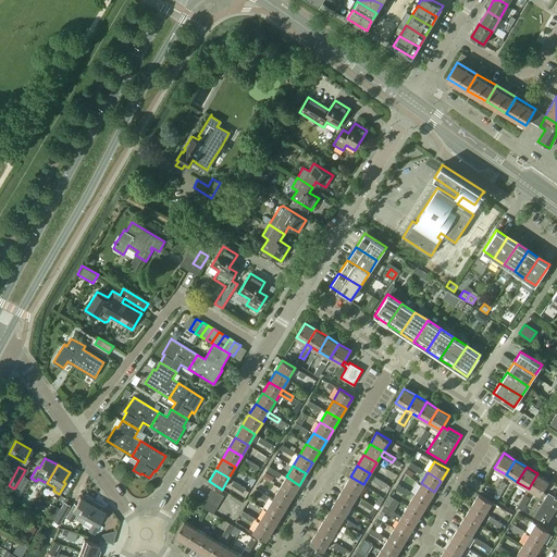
[(370,473),(368,478),(379,484),(381,480),(370,473)]
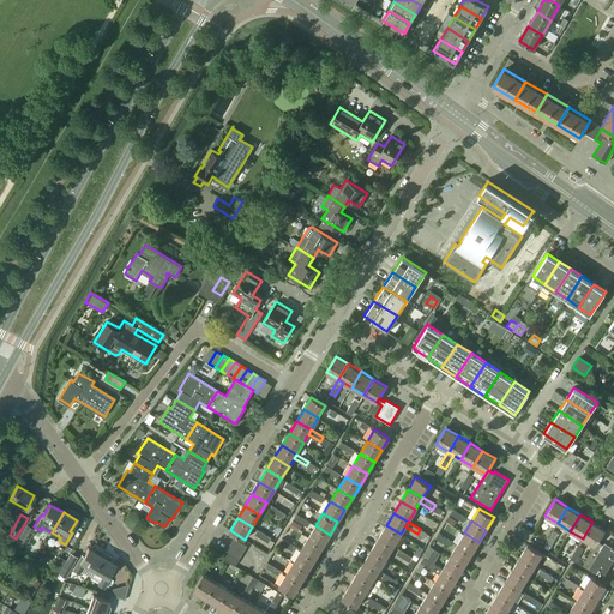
[(583,539),(595,546),(599,542),(606,530),(593,522),(583,539)]
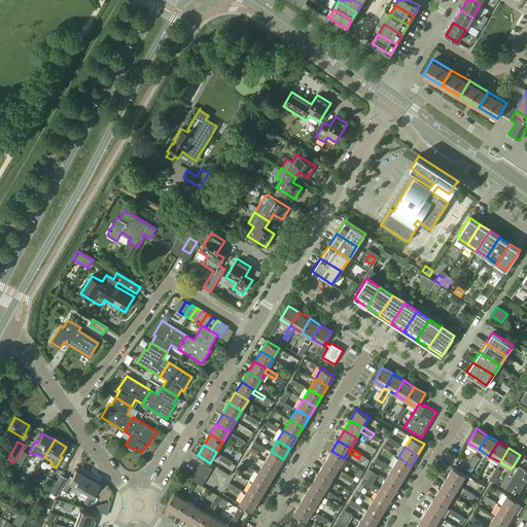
[(16,461),(23,465),(29,454),(23,451),(16,461)]
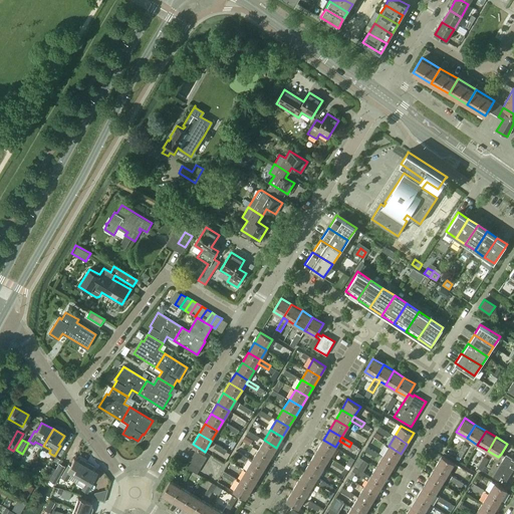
[(258,450),(270,458),(276,448),(264,440),(258,450)]
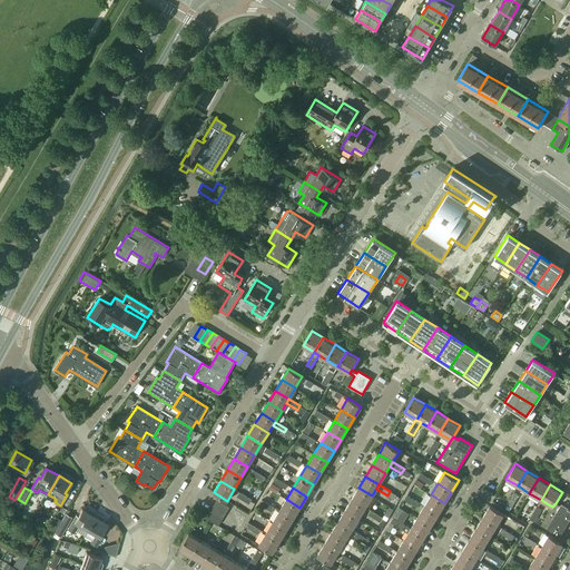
[(359,488),(352,499),(365,507),(372,495),(359,488)]
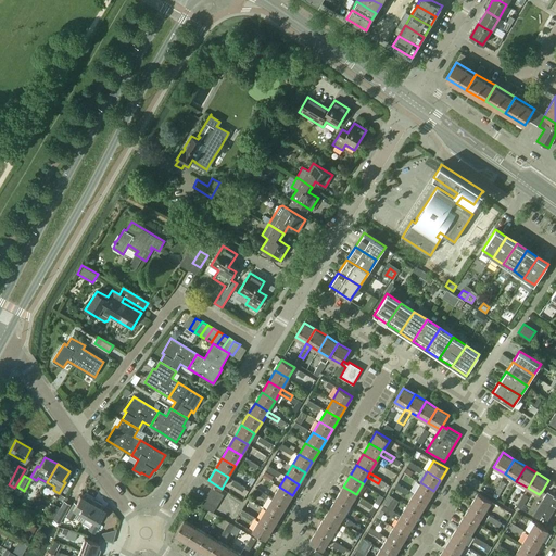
[(414,493),(427,502),(433,491),(420,482),(414,493)]
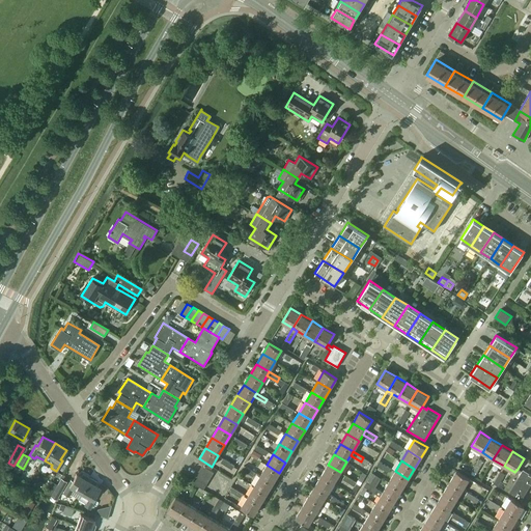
[(260,475),(273,483),(279,473),(267,465),(260,475)]
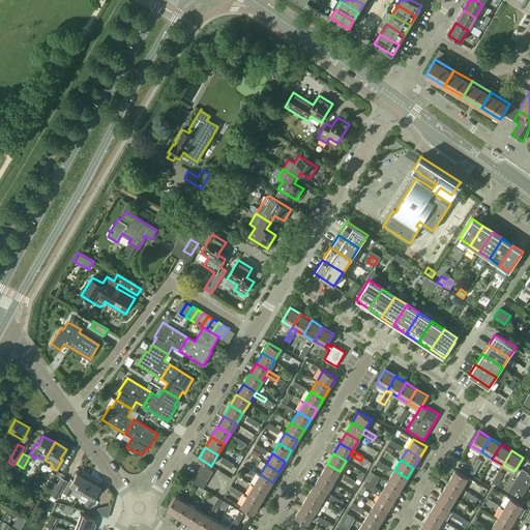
[(327,464),(321,474),(333,482),(340,471),(327,464)]
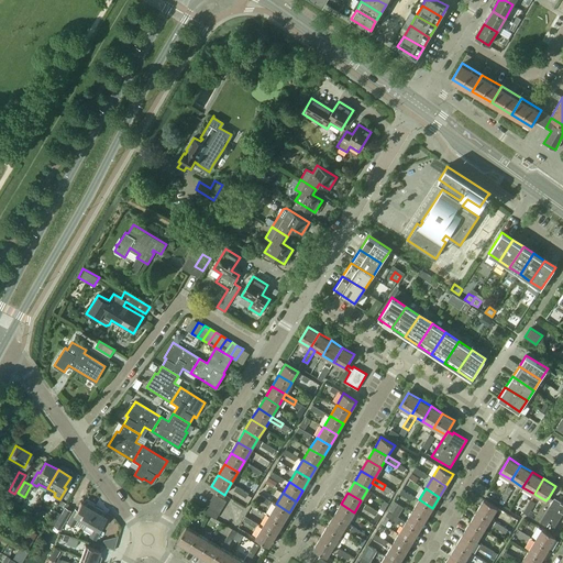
[(210,500),(222,508),(227,500),(214,494),(210,500)]
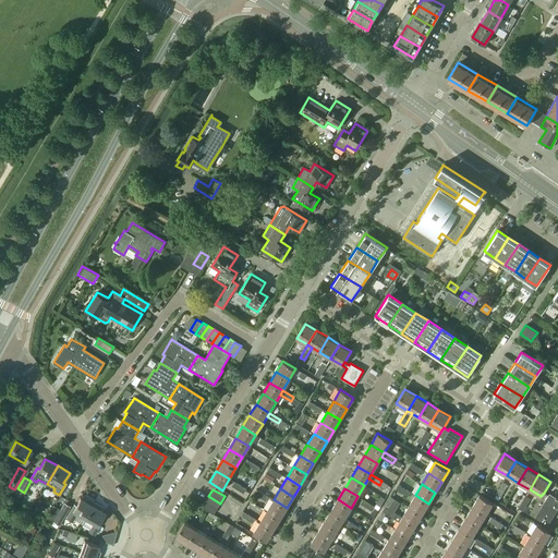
[(530,513),(548,525),(557,508),(557,498),(549,494),(548,495),(544,493),(541,496),(530,513)]
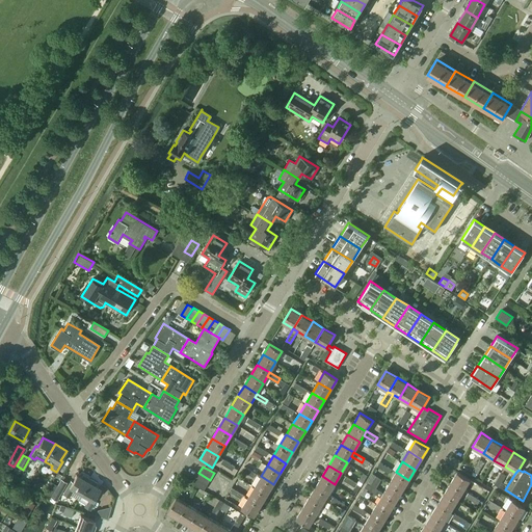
[(390,483),(402,490),(408,480),(396,472),(390,483)]
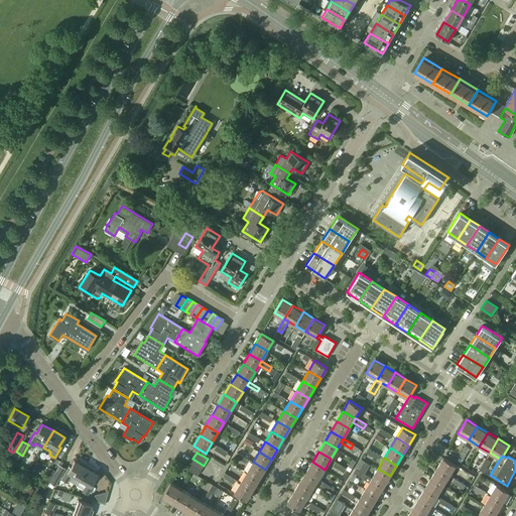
[(443,458),(437,468),(449,476),(456,465),(443,458)]
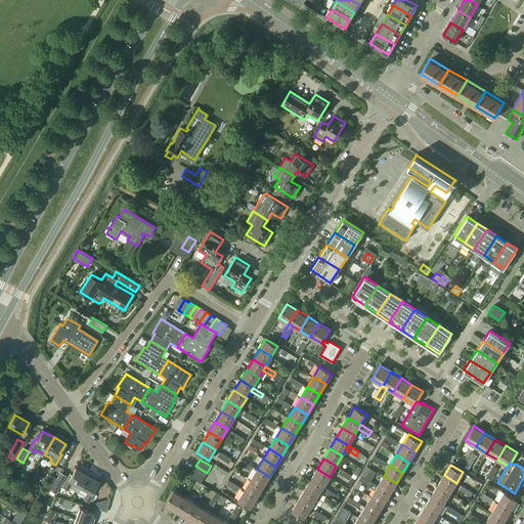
[(198,475),(204,478),(207,473),(195,466),(191,472),(198,475)]
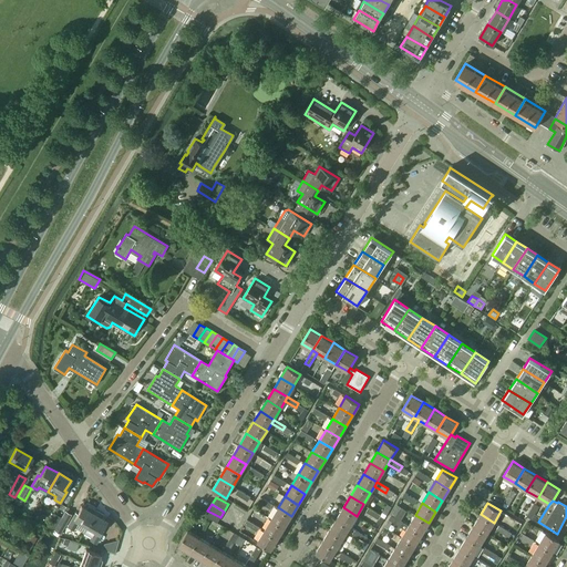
[(363,504),(361,508),(372,515),(374,511),(363,504)]
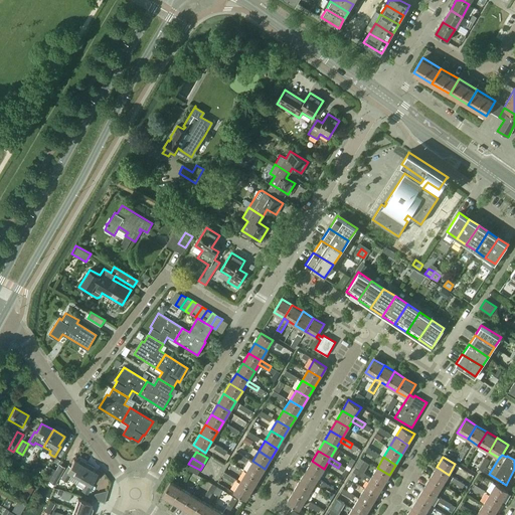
[(70,474),(78,478),(86,466),(73,460),(68,469),(66,468),(60,478),(66,481),(70,474)]
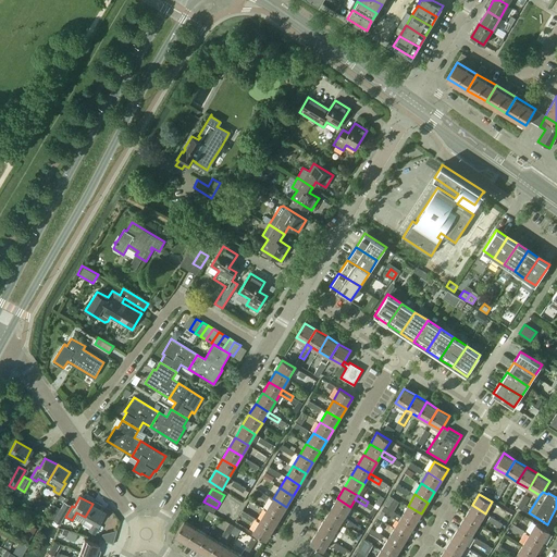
[(267,509),(280,518),(286,507),(273,498),(267,509)]
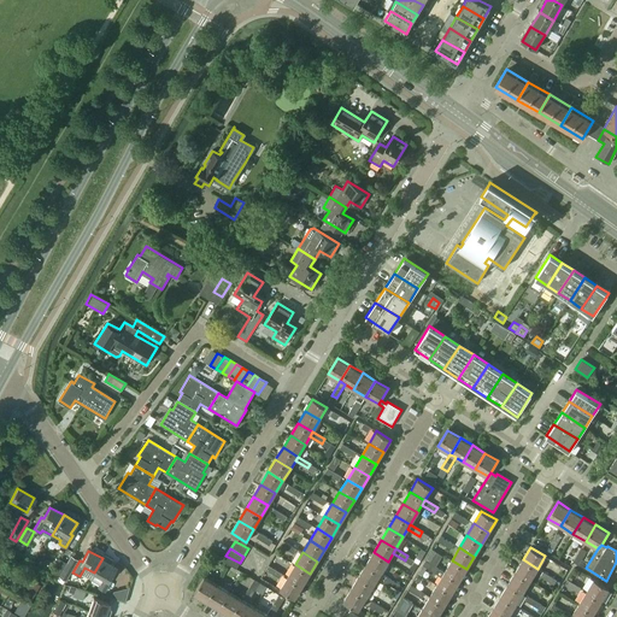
[(374,552),(366,564),(381,574),(388,562),(374,552)]
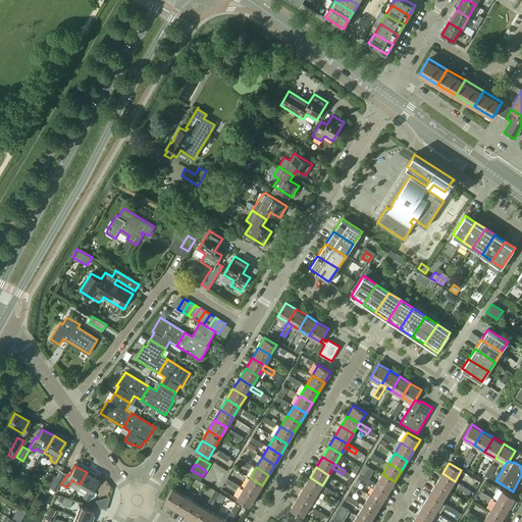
[(50,487),(55,490),(65,473),(60,470),(50,487)]
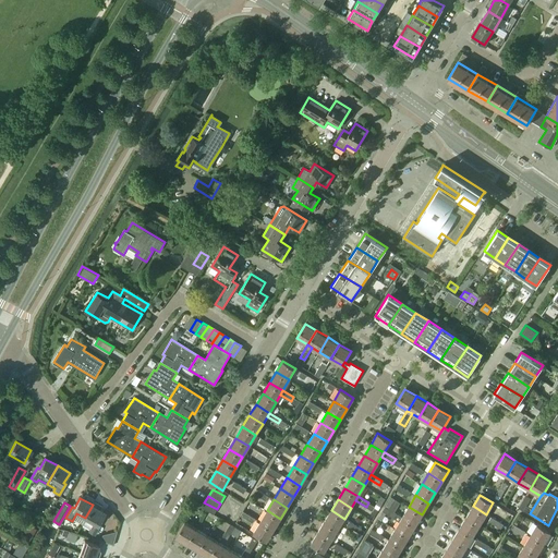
[(88,531),(94,534),(100,523),(99,522),(105,512),(93,505),(85,518),(93,523),(88,531)]
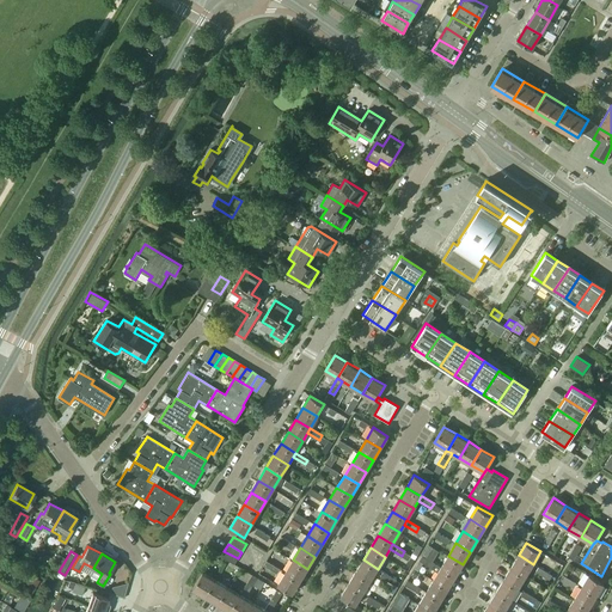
[(50,567),(57,571),(66,558),(57,555),(50,567)]
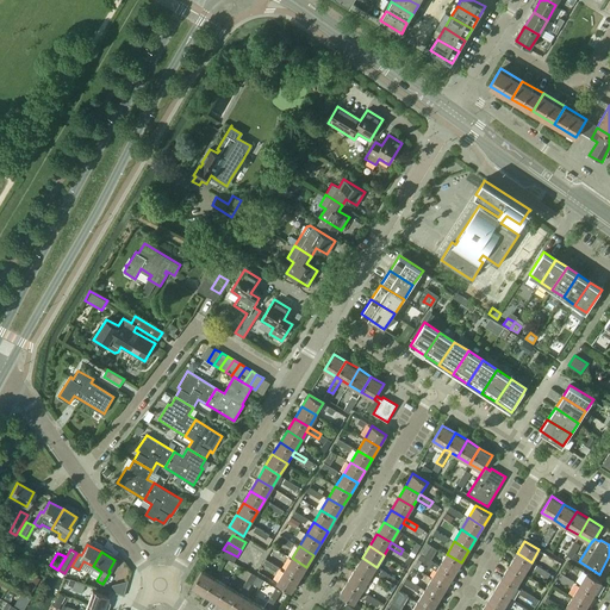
[(517,553),(510,565),(524,574),(531,562),(517,553)]
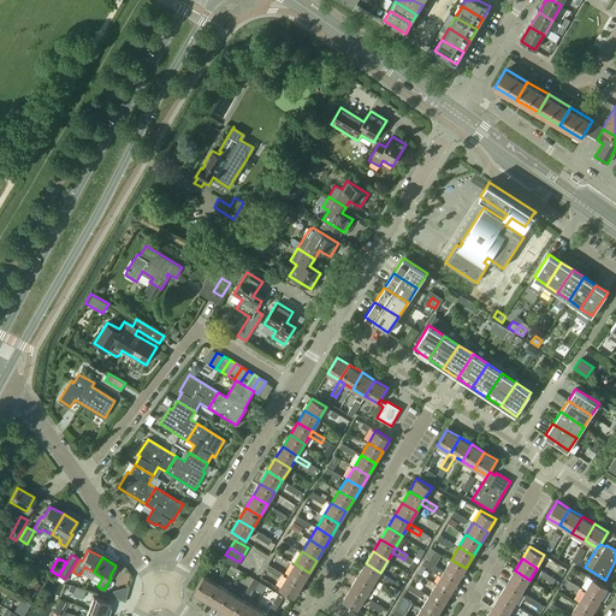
[(444,572),(458,580),(466,568),(451,560),(444,572)]
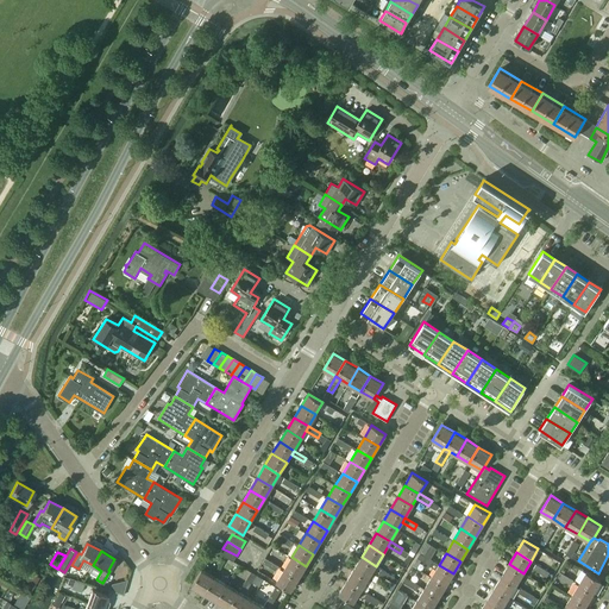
[(284,570),(299,578),(306,566),(292,557),(284,570)]
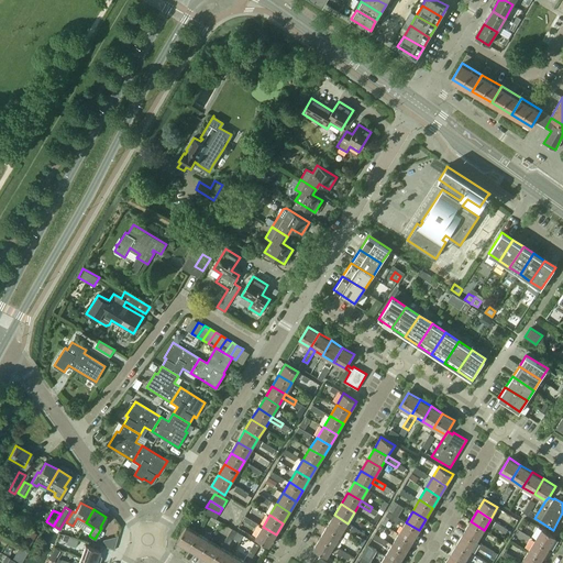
[(334,515),(327,526),(341,534),(348,523),(334,515)]
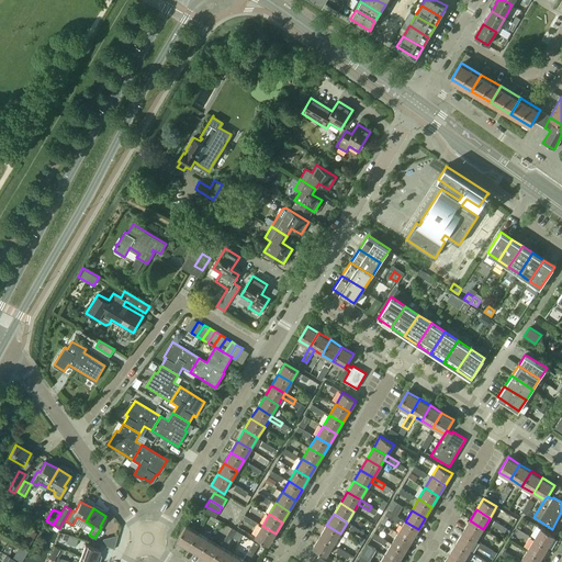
[(470,520),(462,531),(476,540),(483,529),(470,520)]
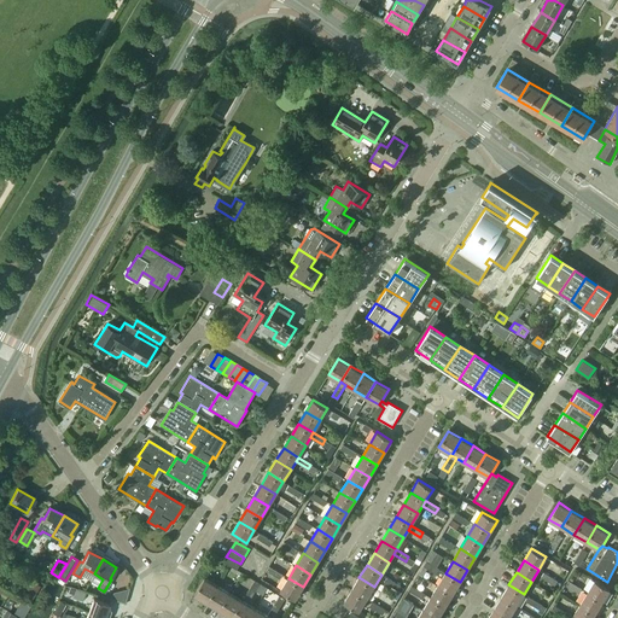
[(438,586),(453,594),(460,582),(445,573),(438,586)]
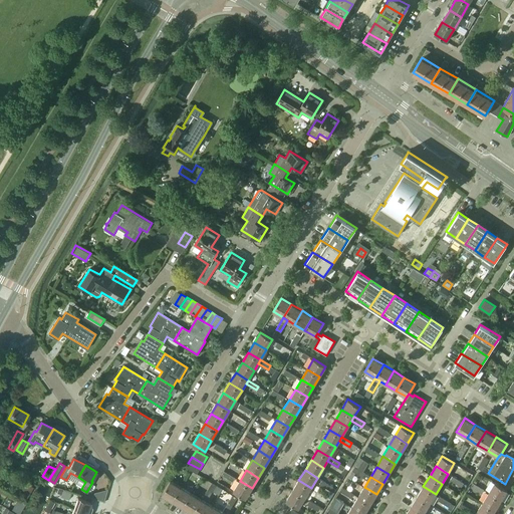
[(292,490),(304,498),(311,488),(298,480),(292,490)]
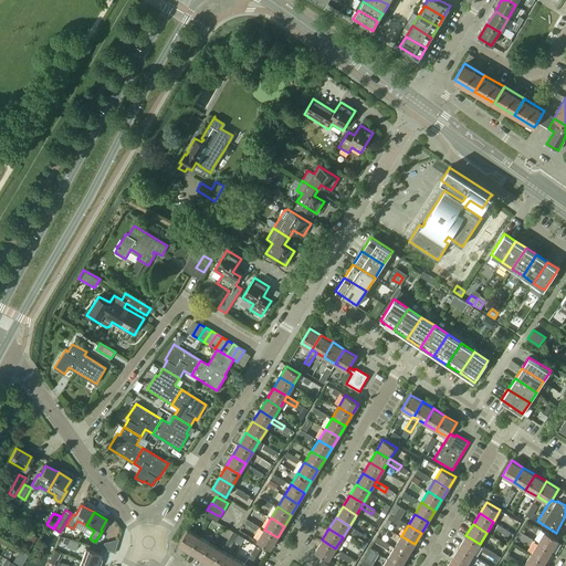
[(178,544),(190,552),(199,536),(187,530),(178,544)]
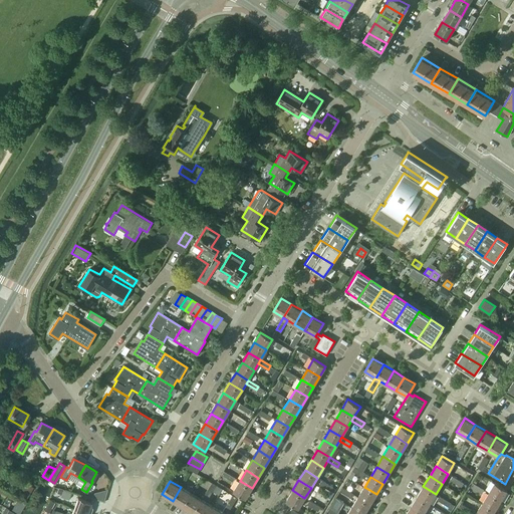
[(233,491),(245,498),(252,488),(240,481),(233,491)]
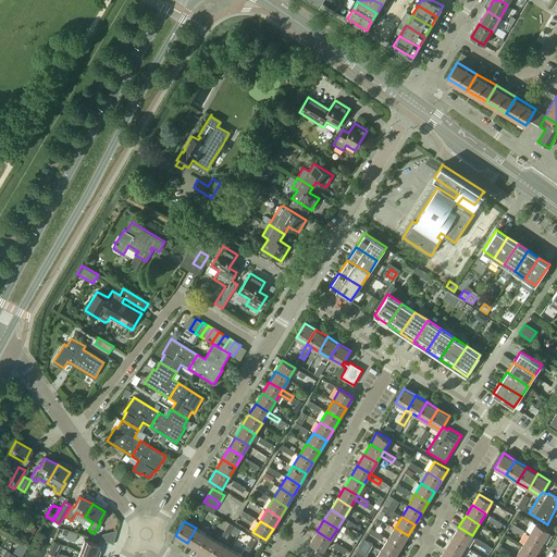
[(530,534),(543,542),(549,531),(536,522),(530,534)]
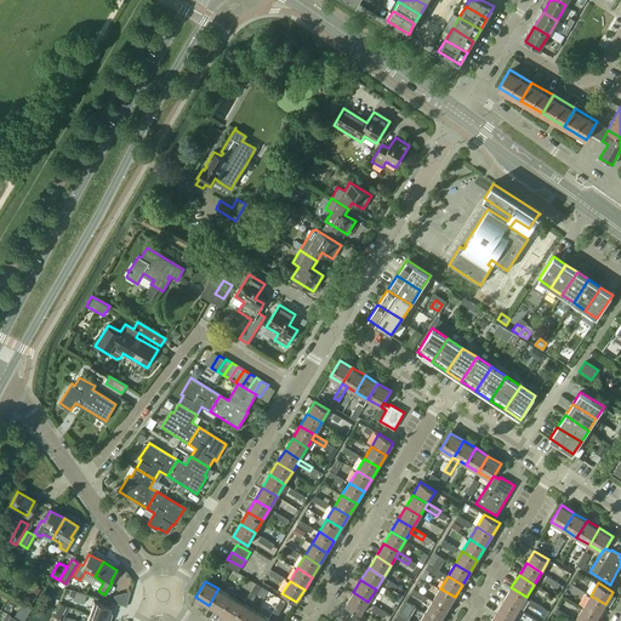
[(28,590),(23,597),(32,602),(39,590),(33,586),(30,591),(28,590)]
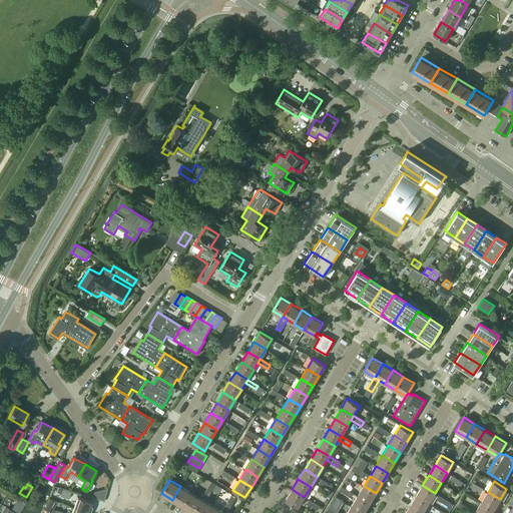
[(422,485),(416,495),(428,503),(435,493),(422,485)]
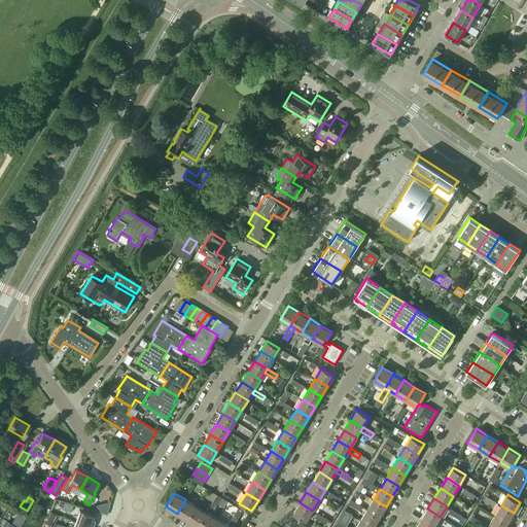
[(177,514),(187,520),(196,506),(185,499),(177,514)]
